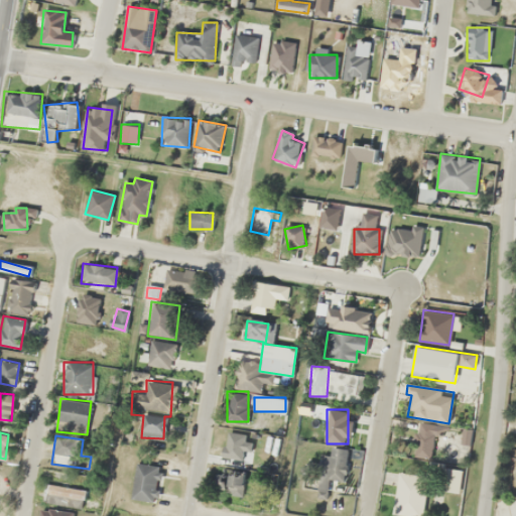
[(351,449),(331,447),(331,457),(320,456),(317,496),(327,496),(328,480),(348,482),(351,449)]
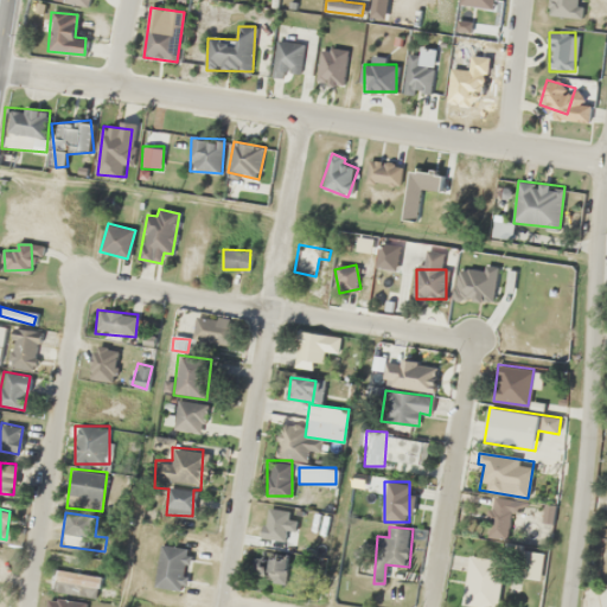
[(187,548),(161,544),(153,586),(180,590),(187,548)]
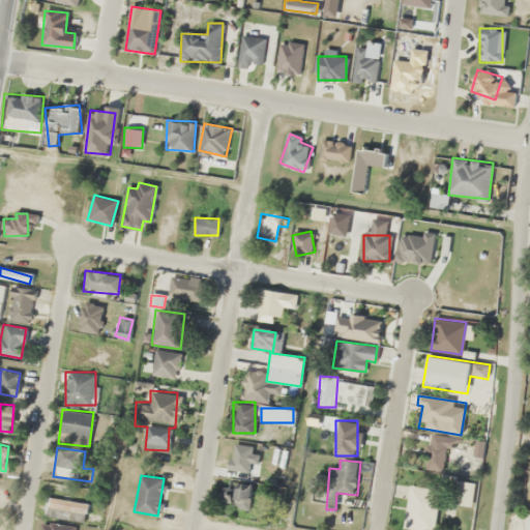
[(234,489),(223,488),(221,502),(253,507),(257,484),(235,481),(234,489)]
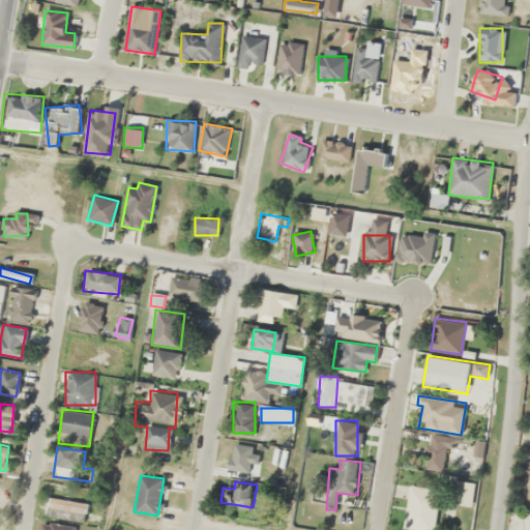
[(404,528),(417,529),(434,529),(440,490),(410,486),(404,528)]
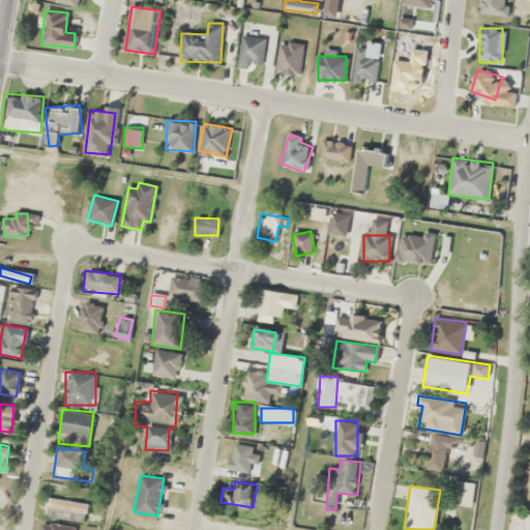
[(52,489),(43,510),(81,525),(89,503),(52,489)]
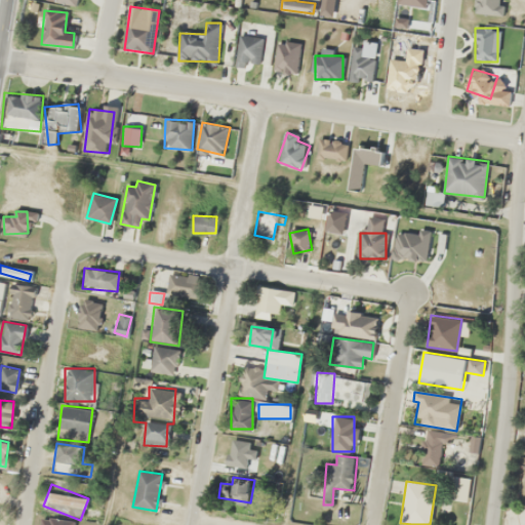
[(39,524),(75,524),(76,524),(42,515),(39,524)]
